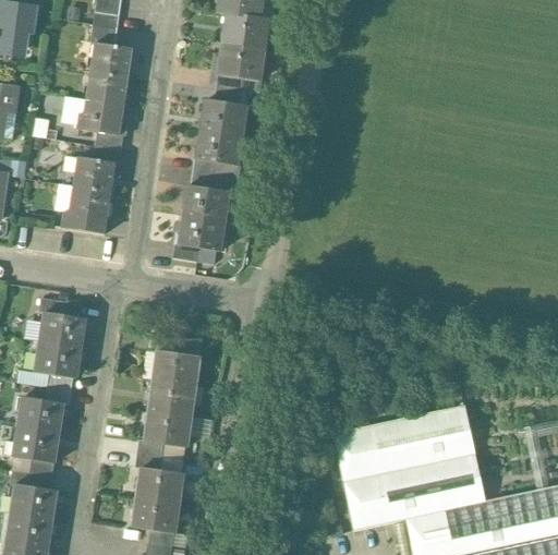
[(0,0),(0,52),(13,55),(17,26),(35,28),(38,4),(13,0),(0,0)]
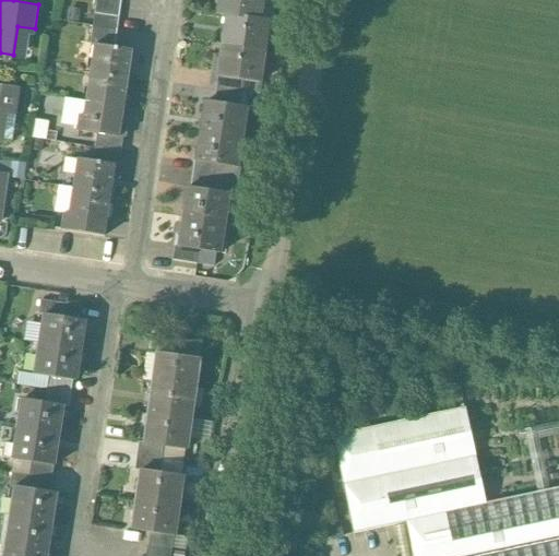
[(121,1),(114,0),(97,0),(96,11),(120,14),(121,1)]
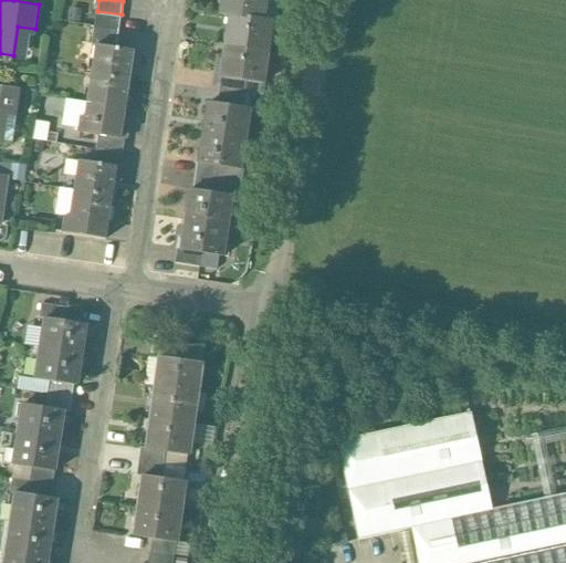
[(224,0),(222,11),(232,13),(232,12),(263,17),(263,16),(265,0),(224,0)]
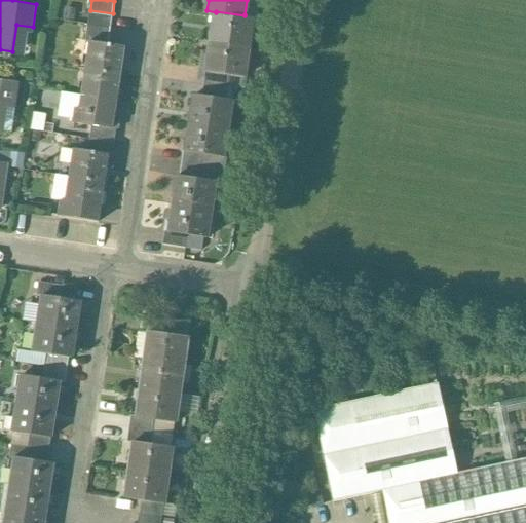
[(113,13),(90,10),(88,23),(111,26),(113,13)]
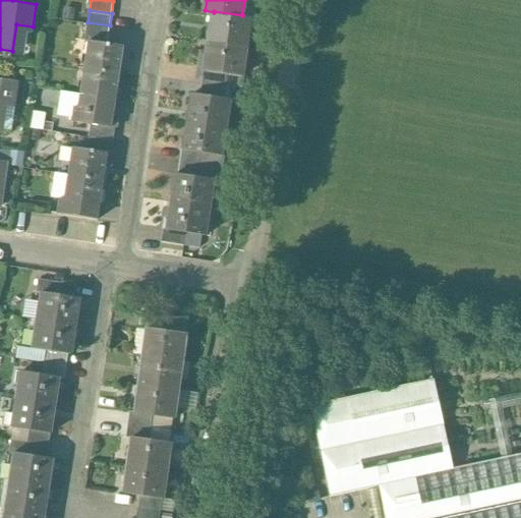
[(242,15),(214,11),(214,12),(210,39),(247,45),(251,16),(242,14),(242,15)]
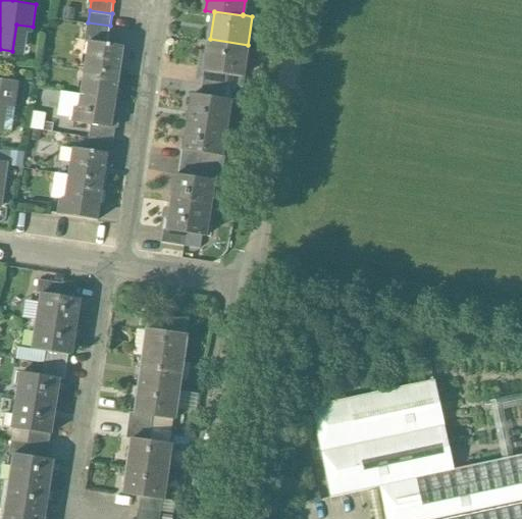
[(110,26),(88,22),(86,39),(89,39),(108,42),(110,26)]
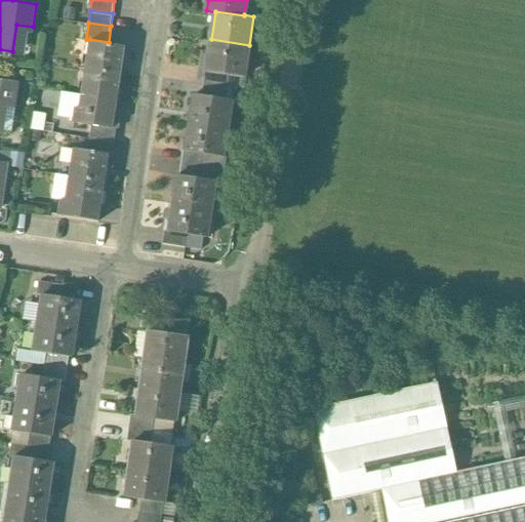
[(109,42),(89,39),(85,66),(120,71),(124,44),(109,42)]
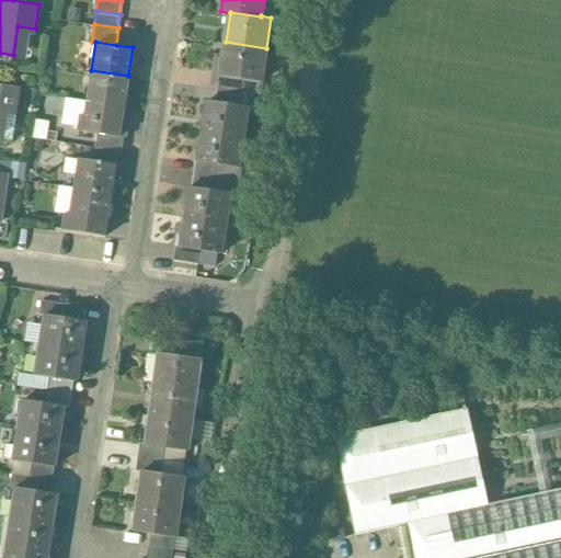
[(266,48),(226,42),(220,72),(261,79),(266,48)]
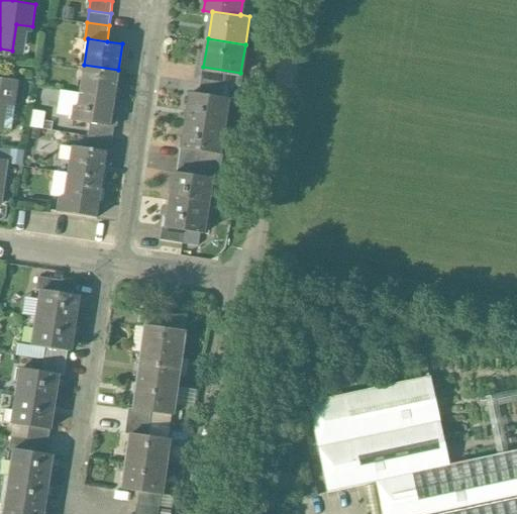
[(118,70),(84,65),(80,91),(114,96),(118,70)]
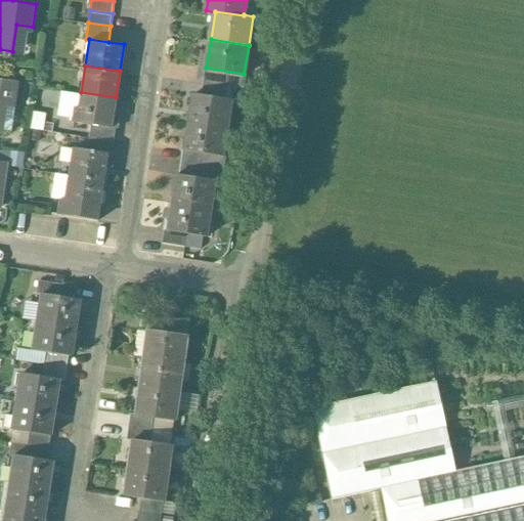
[(0,78),(0,100),(0,101),(13,102),(12,107),(14,107),(18,82),(0,78)]
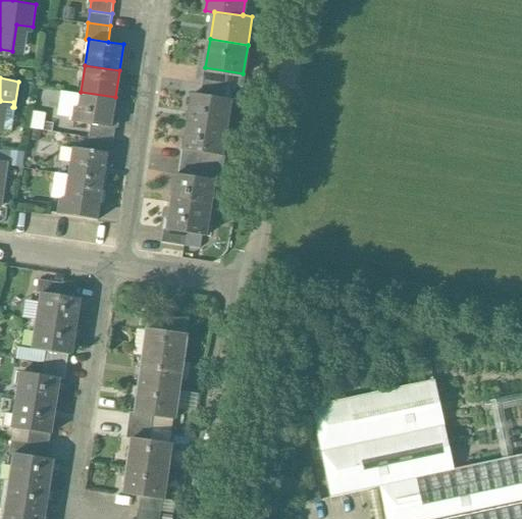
[(225,85),(203,81),(201,93),(223,96),(225,85)]
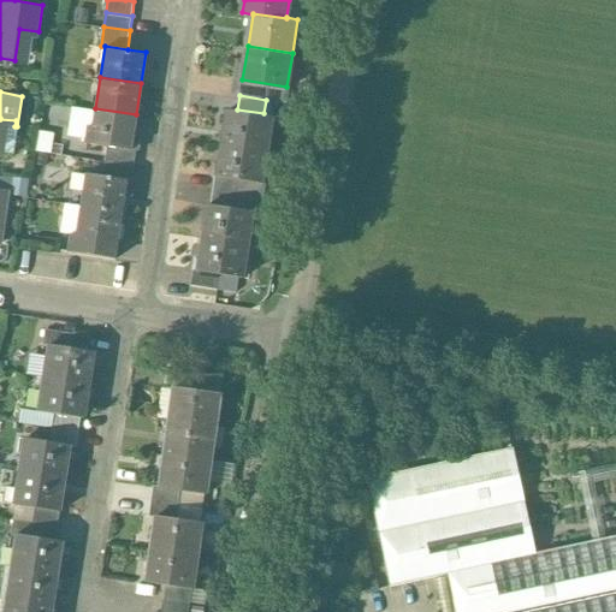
[(95,108),(75,106),(71,132),(72,134),(73,135),(86,136),(86,142),(107,144),(131,148),(131,146),(136,114),(95,108)]
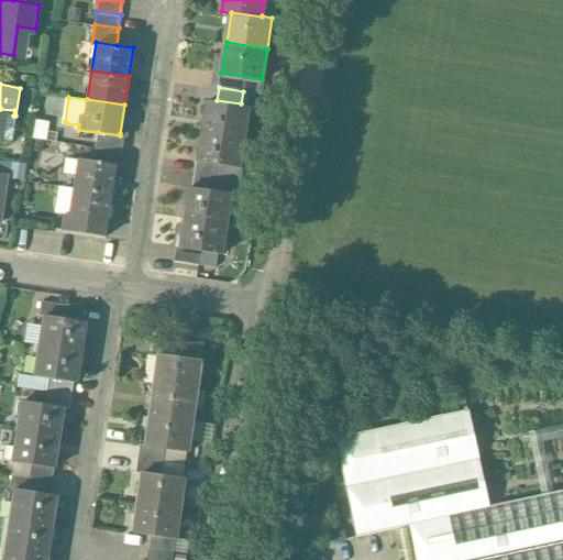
[(217,100),(208,99),(203,130),(244,135),(249,106),(241,103),(217,100)]
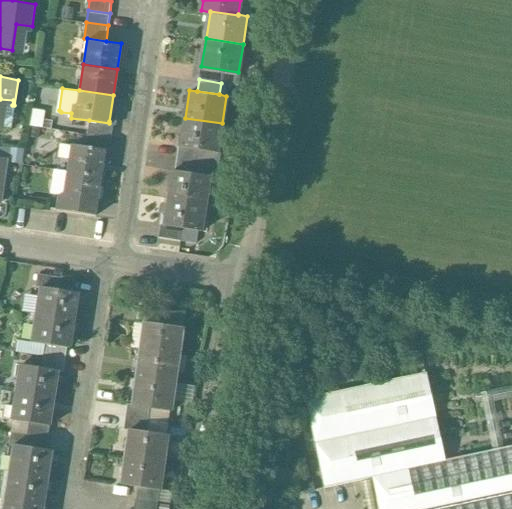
[(222,123),(185,118),(181,145),(200,148),(217,151),(222,123)]
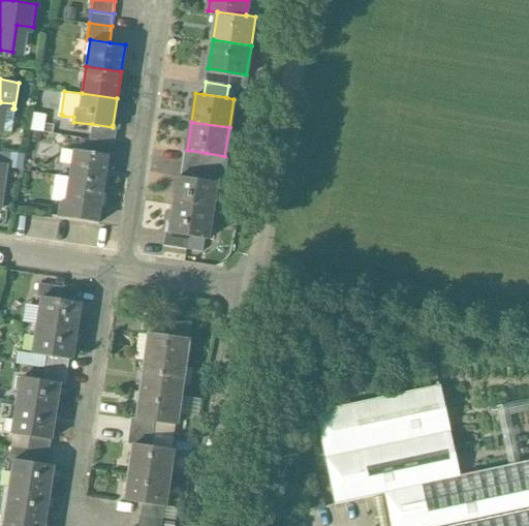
[(113,127),(92,124),(90,136),(115,140),(117,126),(113,125),(113,127)]
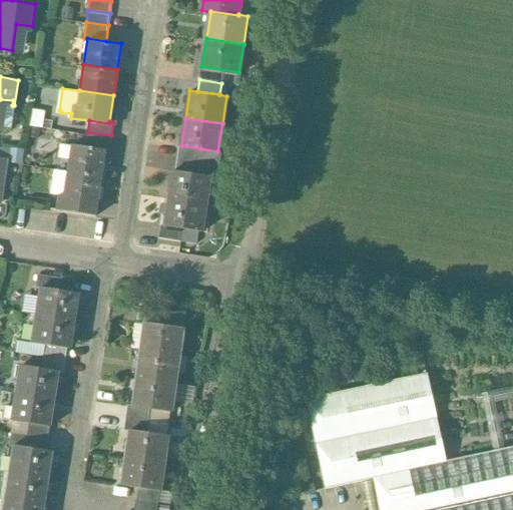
[(111,135),(87,132),(85,145),(106,148),(106,149),(109,149),(111,135)]
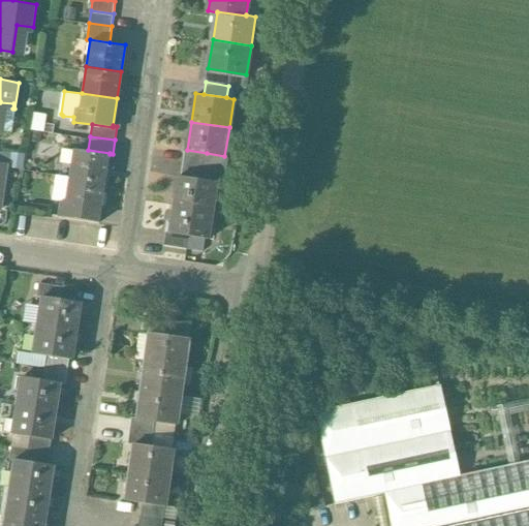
[(88,150),(73,148),(69,176),(105,180),(109,155),(110,155),(110,154),(110,153),(88,150)]
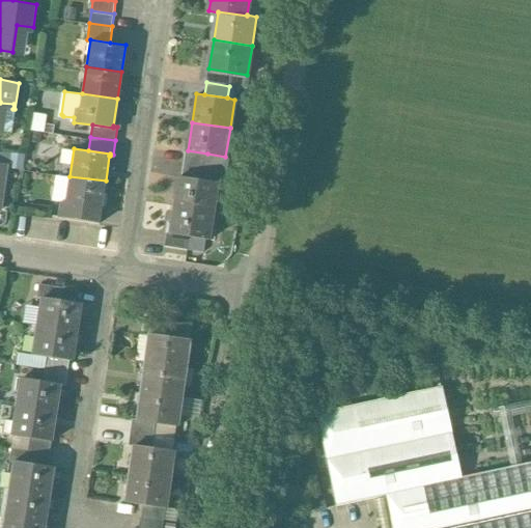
[(207,154),(188,150),(186,149),(184,163),(206,166),(207,154)]
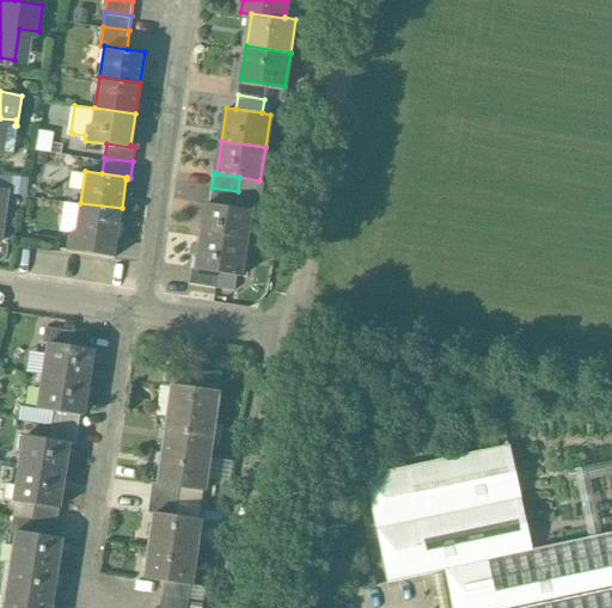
[(238,191),(212,188),(209,201),(236,204),(238,191)]
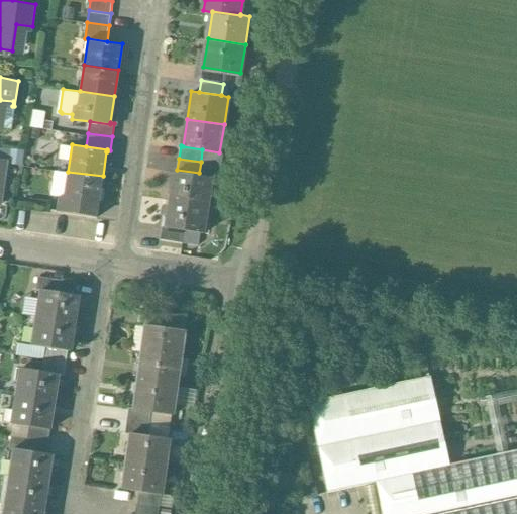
[(177,170),(175,170),(171,198),(209,204),(213,175),(199,173),(177,170)]
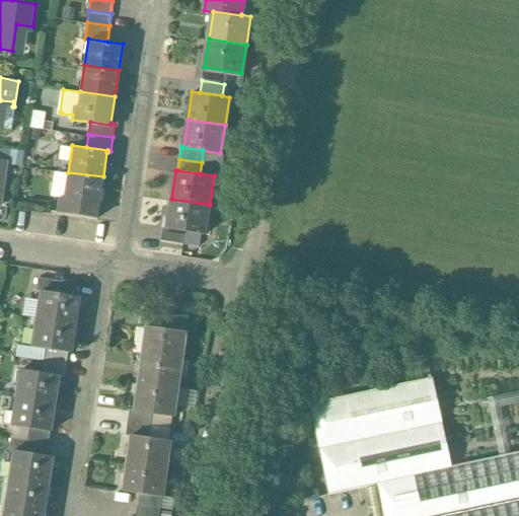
[(103,176),(68,172),(65,196),(60,196),(58,211),(74,213),(76,200),(99,203),(99,202),(99,201),(103,176)]
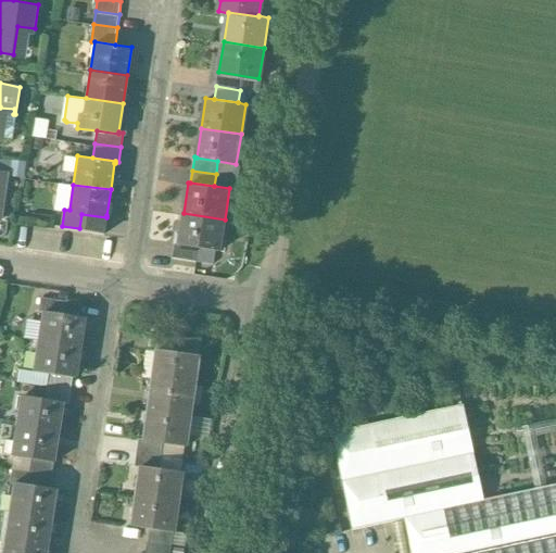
[(225,220),(184,213),(179,243),(220,249),(225,220)]
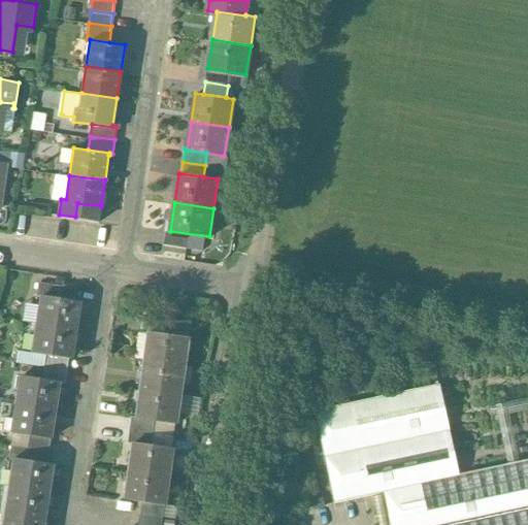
[(101,206),(77,203),(75,217),(99,220),(101,206)]
